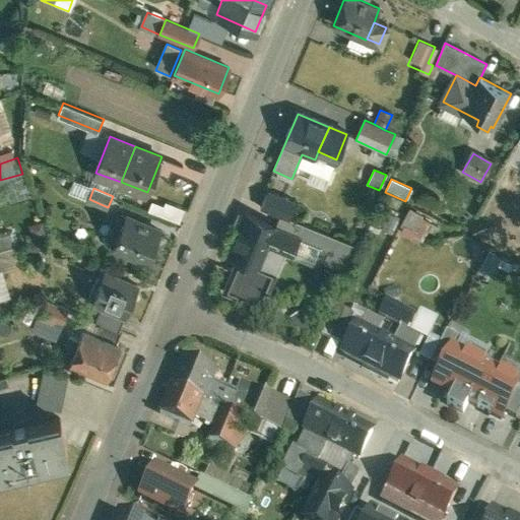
[(260,206),(288,218),(296,200),(267,189),(260,206)]
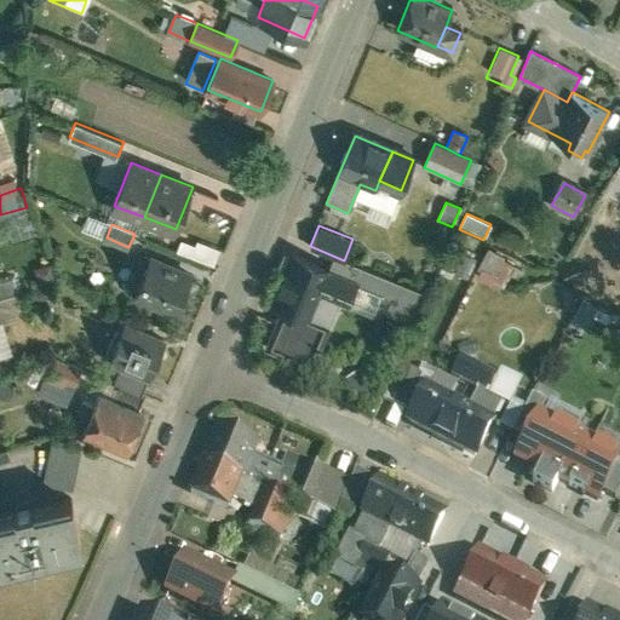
[(191,274),(149,257),(149,258),(139,254),(127,286),(138,290),(138,293),(177,309),(178,308),(179,308),(183,305),(187,299),(184,294),(183,294),(191,274)]
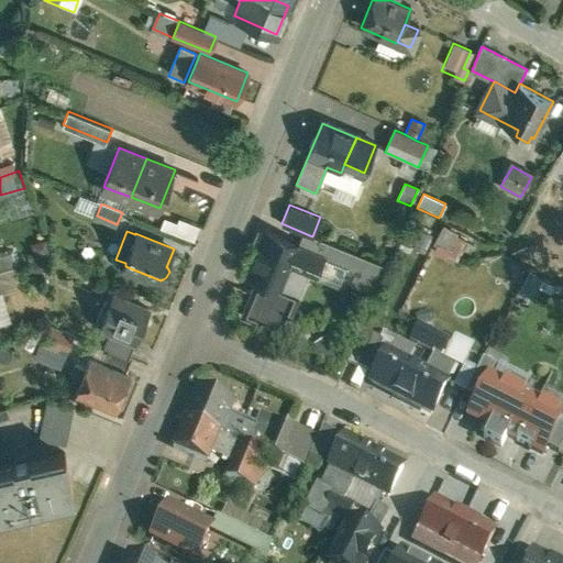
[(297,247),(266,234),(247,278),(257,282),(279,290),(289,264),(297,247)]
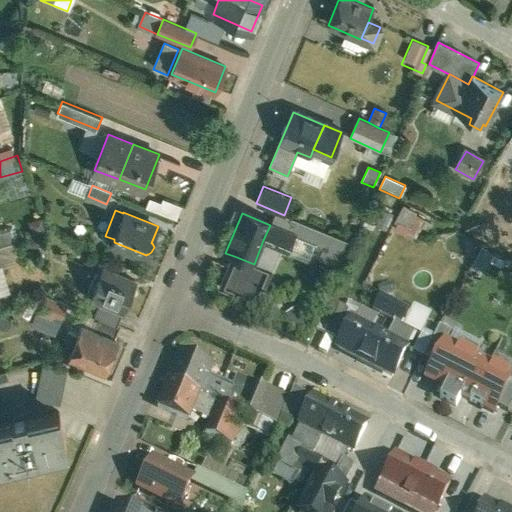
[(476,217),(465,221),(469,231),(480,227),(476,217)]
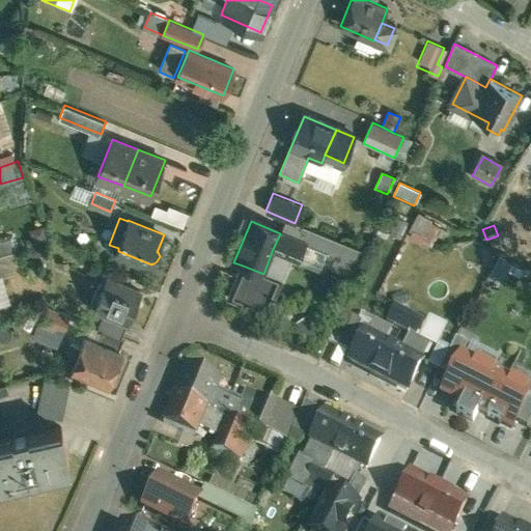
[(343,245),(313,232),(308,244),(339,257),(343,245)]
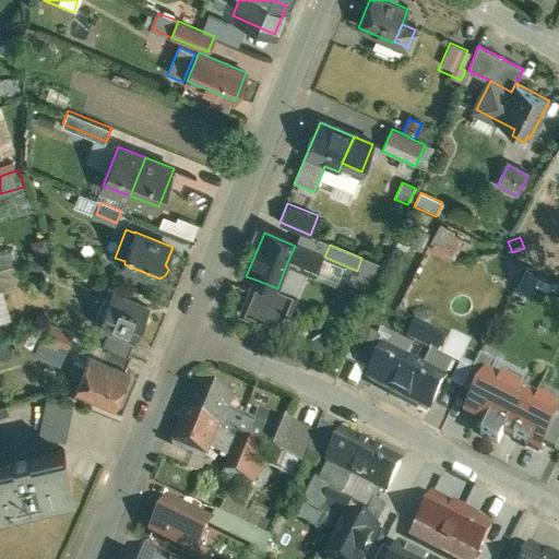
[(320,257),(295,246),(287,262),(305,270),(313,273),(320,257)]
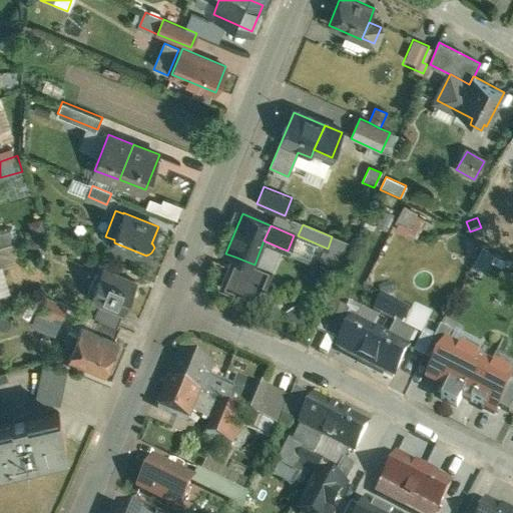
[(11,228),(0,231),(0,245),(15,241),(11,228)]
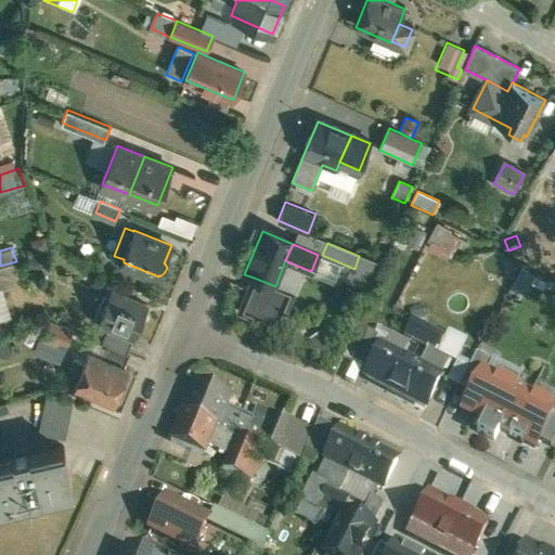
[(349,280),(370,288),(379,265),(359,256),(355,269),(349,280)]
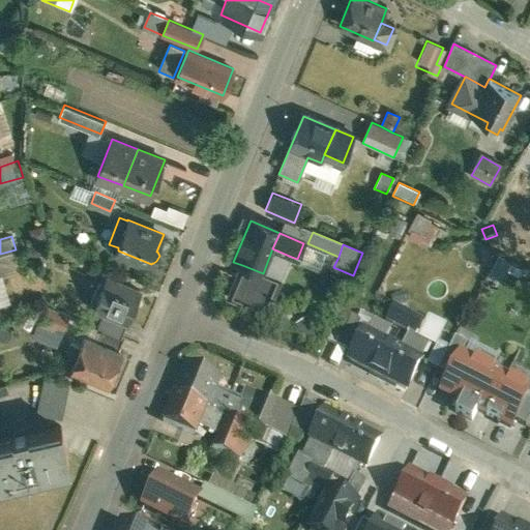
[(272,248),(263,273),(242,265),(229,297),(265,313),(271,298),(272,299),(273,296),(272,295),(289,256),(272,248)]
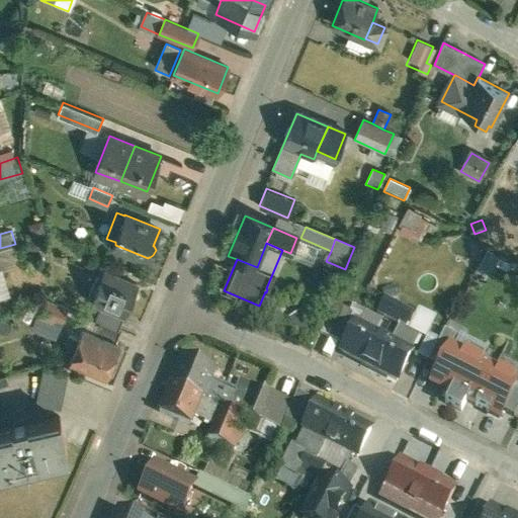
[(15,244),(0,248),(0,266),(20,260),(15,244)]
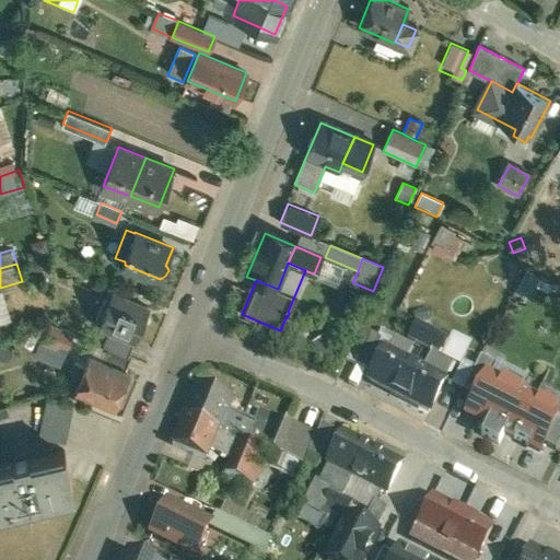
[(559,288),(526,270),(516,290),(539,302),(545,290),(556,296),(559,288)]
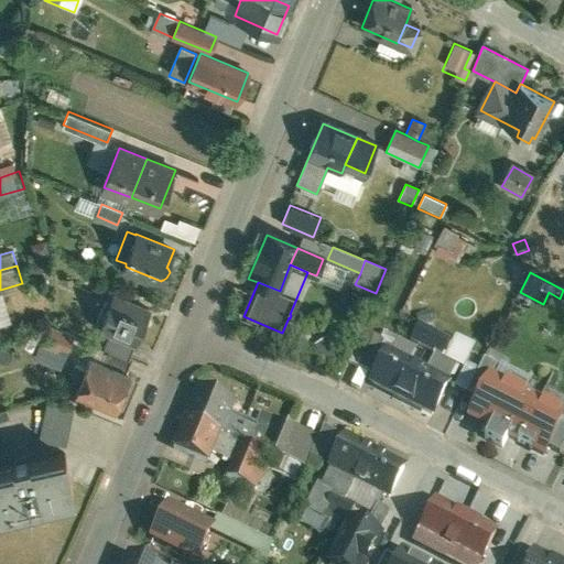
[(151,308),(114,294),(101,325),(138,340),(151,308)]
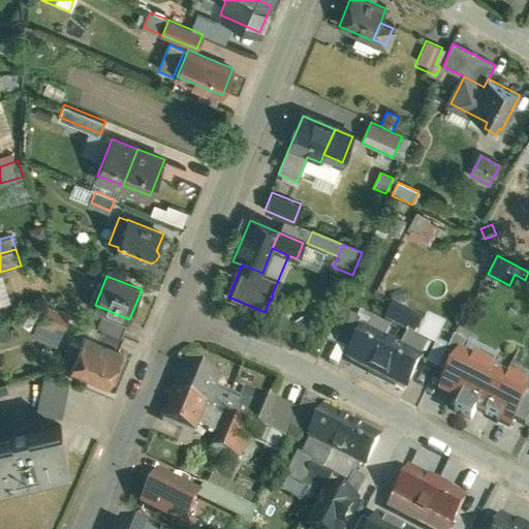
[(425,318),(394,303),(386,317),(417,333),(425,318)]
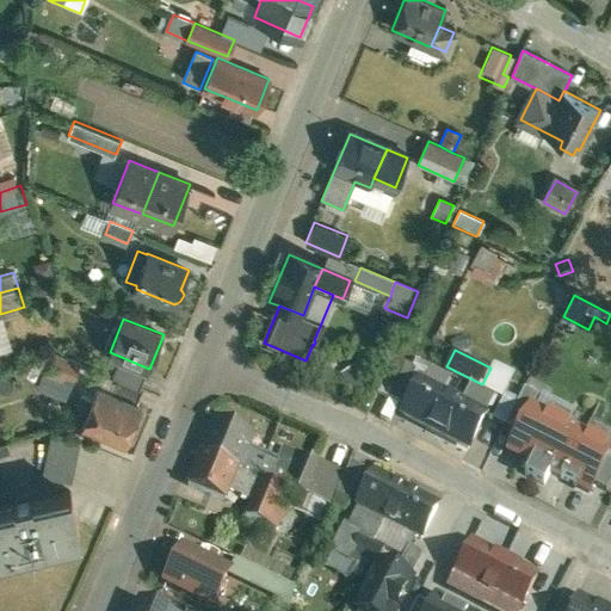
[(81,363),(55,352),(48,370),(74,381),(81,363)]
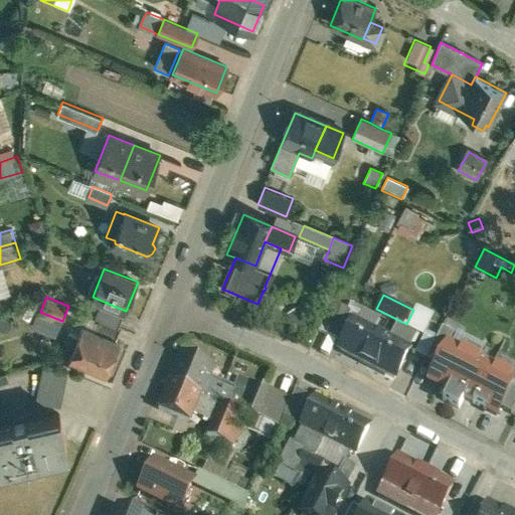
[(125,315),(103,305),(97,318),(119,327),(125,315)]
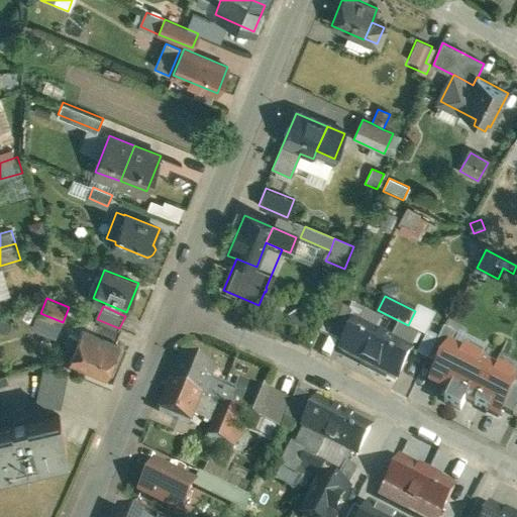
[(302,310),(289,317),(299,336),(312,329),(302,310)]
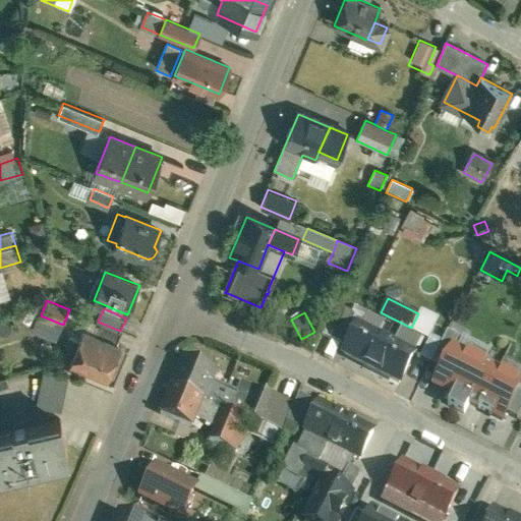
[(351,326),(332,316),(324,335),(342,344),(351,326)]
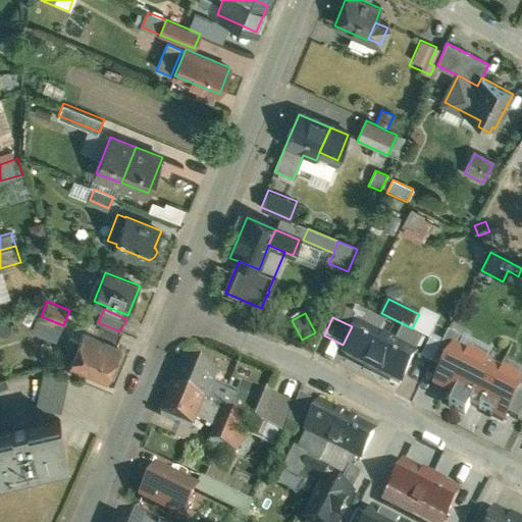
[(122,333),(102,325),(98,335),(118,344),(122,333)]
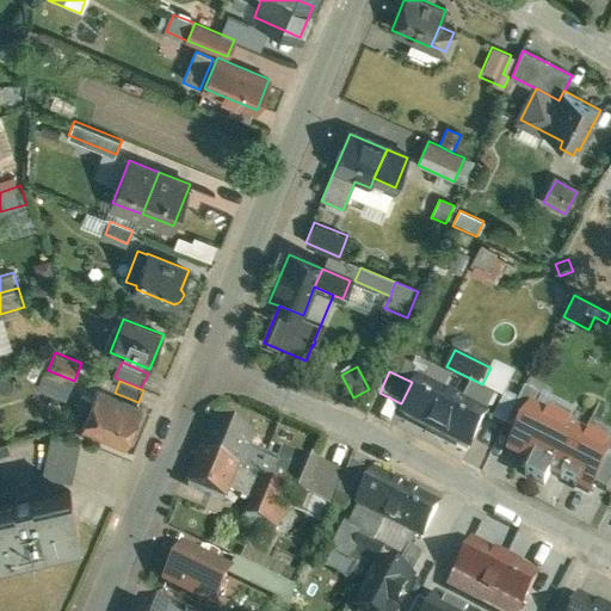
[(485,415),(421,383),(406,414),(469,448),(485,415)]
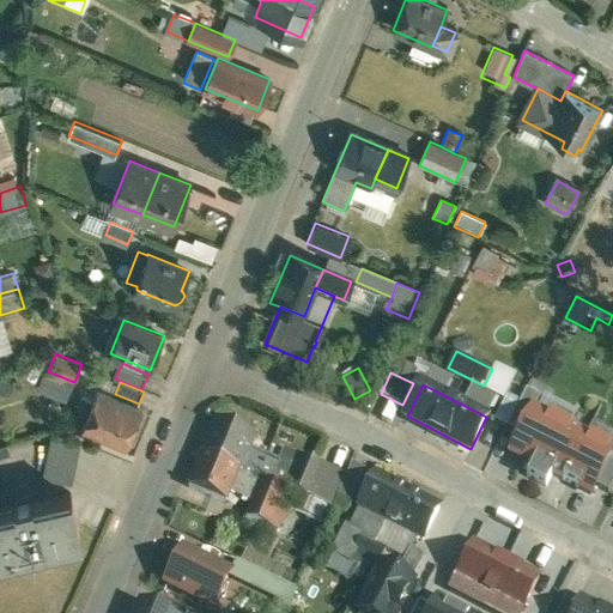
[(115,394),(102,388),(97,401),(89,418),(86,426),(127,444),(144,406),(139,404),(115,394)]
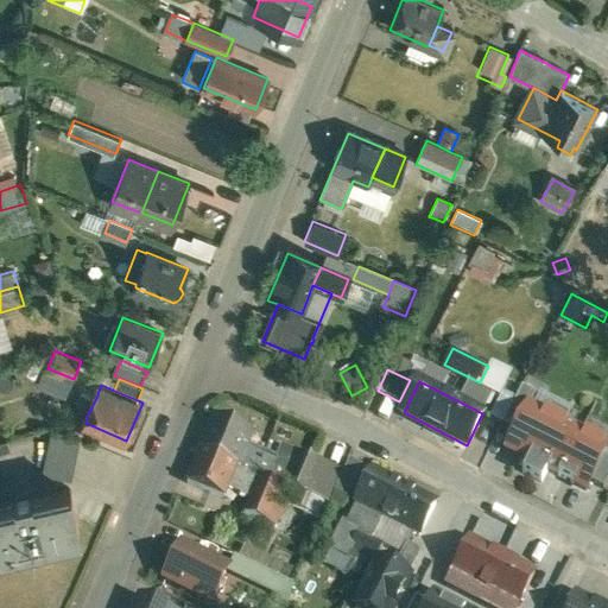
[(534,394),(521,388),(504,424),(517,431),(529,407),(534,394)]
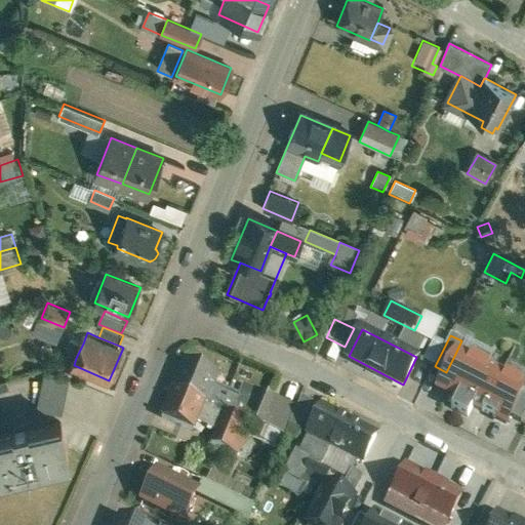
[(503,339),(493,335),(489,342),(499,348),(503,339)]
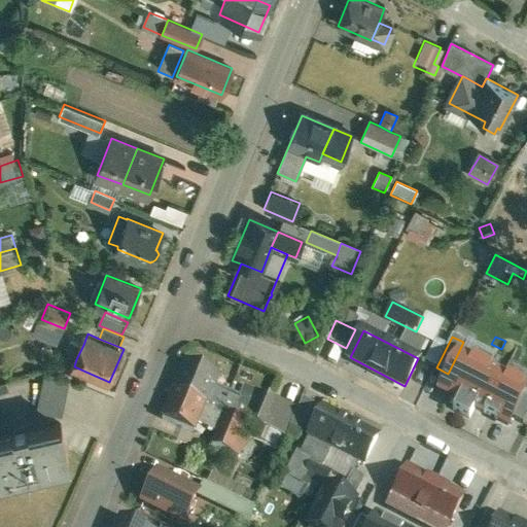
[(83,345),(73,341),(67,355),(76,359),(83,345)]
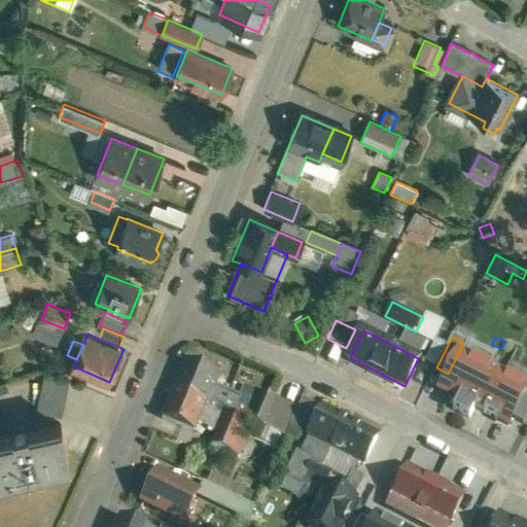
[(432,343),(425,362),(436,366),(444,347),(432,343)]
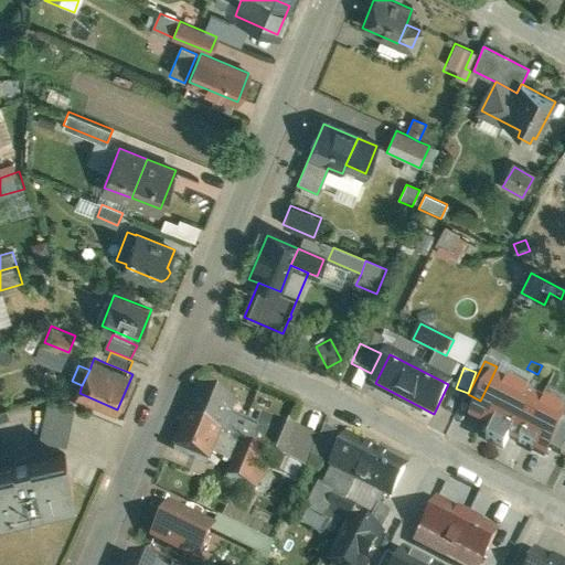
[(526,369),(525,369),(518,384),(547,400),(556,384),(537,374),(526,369)]
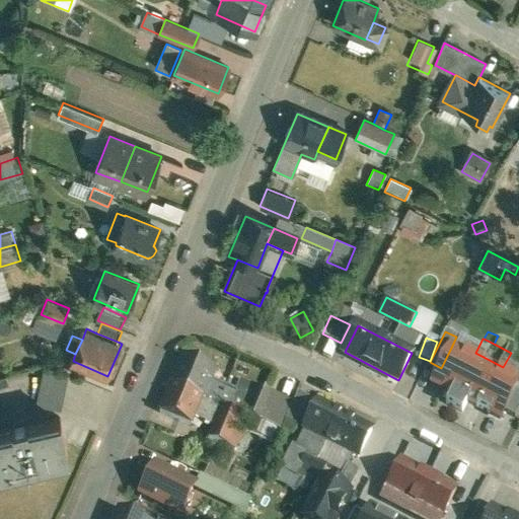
[(467,402),(476,408),(496,370),(451,348),(441,368),(433,385),(451,394),(467,402)]
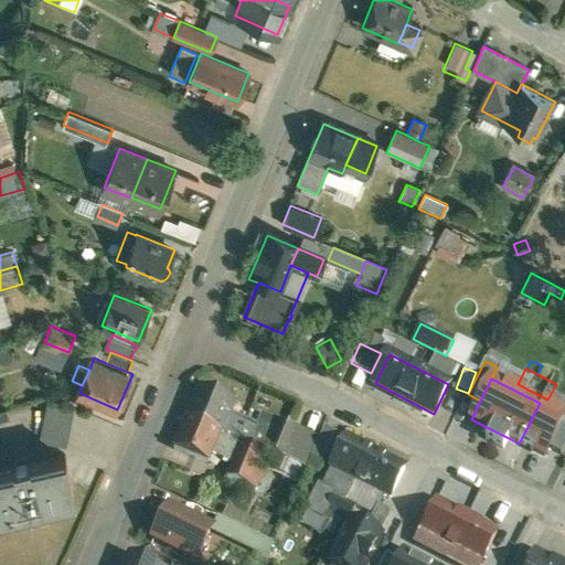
[(234,404),(199,390),(188,419),(222,434),(230,415),(234,404)]
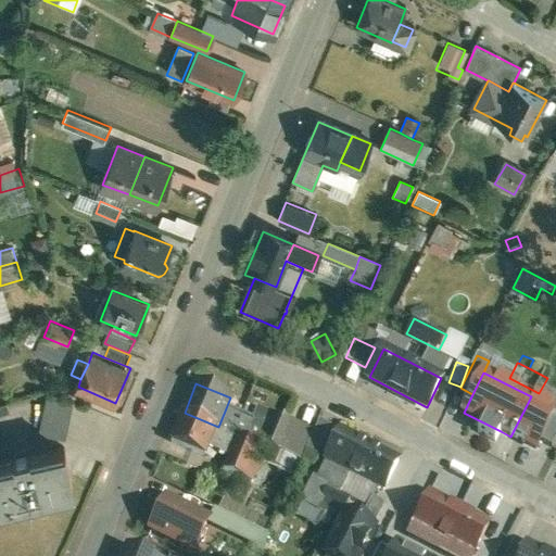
[(48,391),(33,430),(63,436),(76,402),(48,391)]
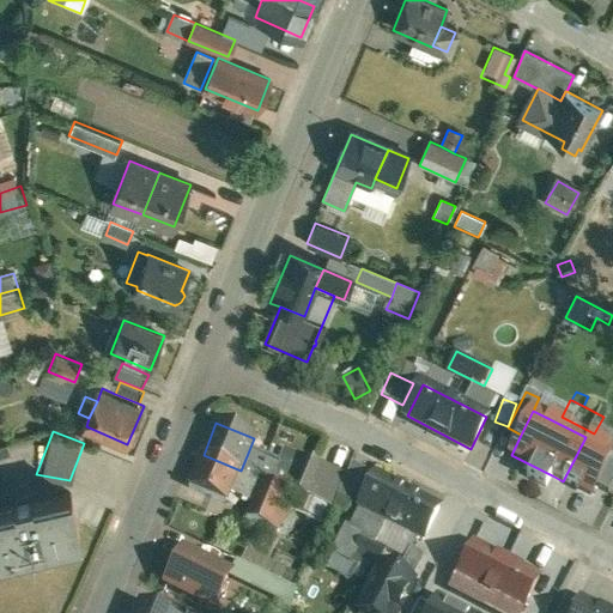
[(612,450),(586,437),(563,481),(592,495),(595,487),(608,462),(612,450)]
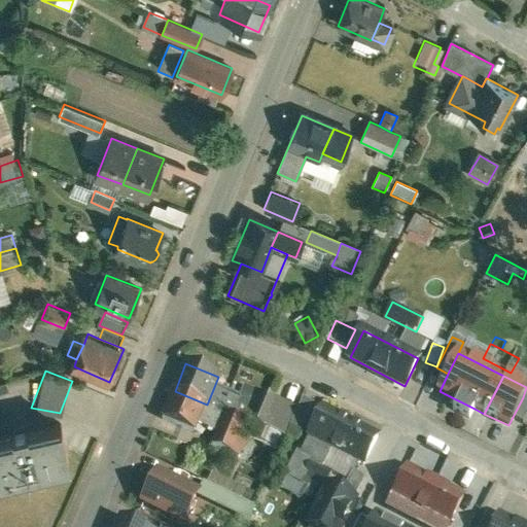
[(279,401),(260,393),(255,403),(214,387),(207,405),(285,436),(290,425),(272,418),(279,401)]
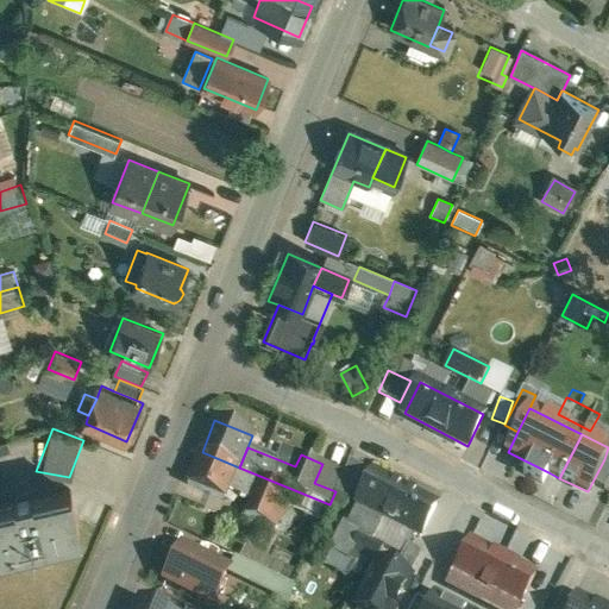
[(239,468),(202,452),(188,484),(225,500),(230,490),(239,468)]
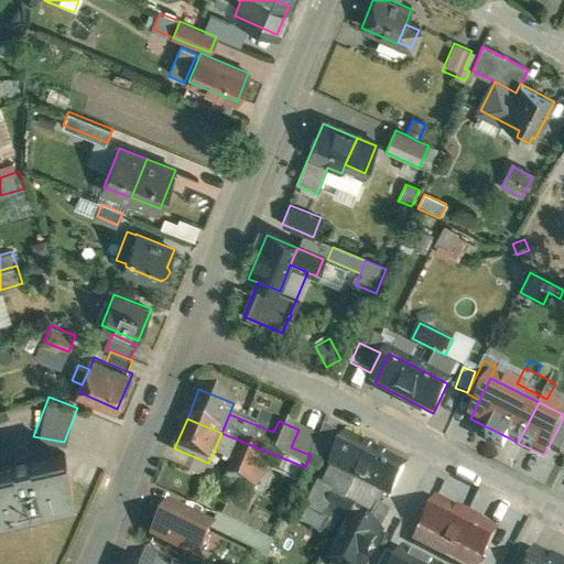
[(548,448),(560,454),(563,444),(563,426),(560,425),(548,448)]
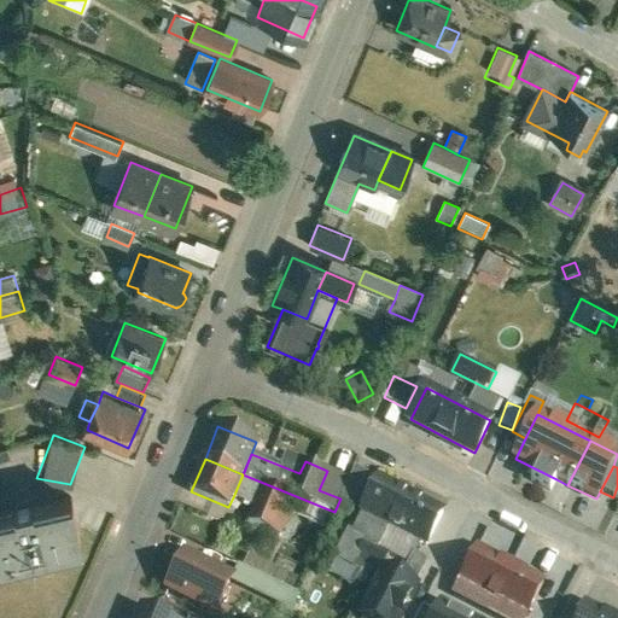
[(557,479),(537,470),(531,482),(551,491),(557,479)]
